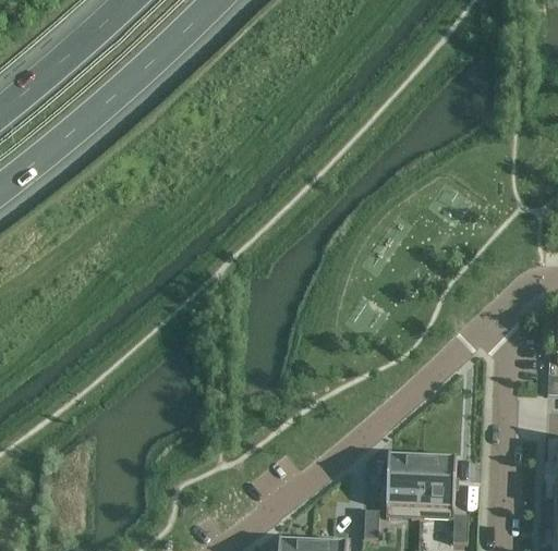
[(420,516),(422,451),(402,450),(402,454),(390,453),(390,452),(388,452),(386,515),(420,516)]
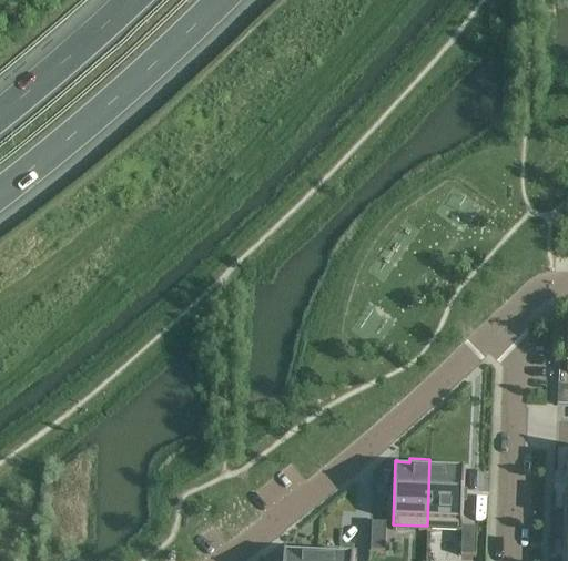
[(449,460),(429,459),(427,526),(462,528),(465,463),(463,463),(463,465),(449,463),(449,460)]
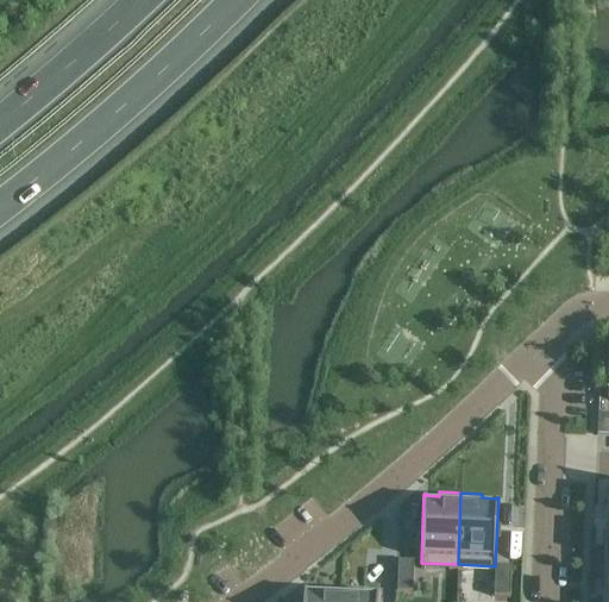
[(399,556),(396,587),(413,588),(414,557),(399,556)]
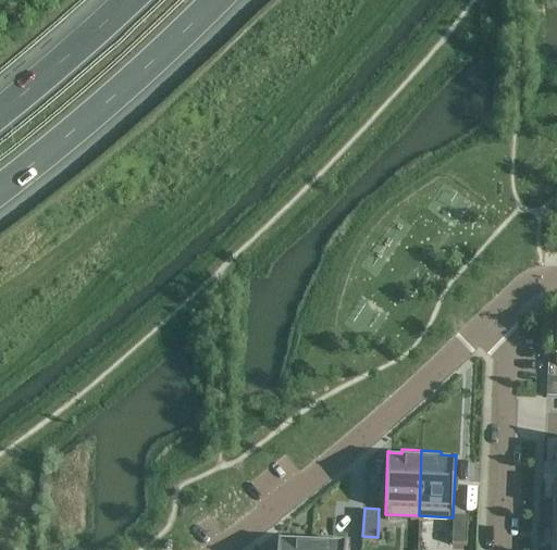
[(454,512),(453,540),(466,540),(467,513),(454,512)]
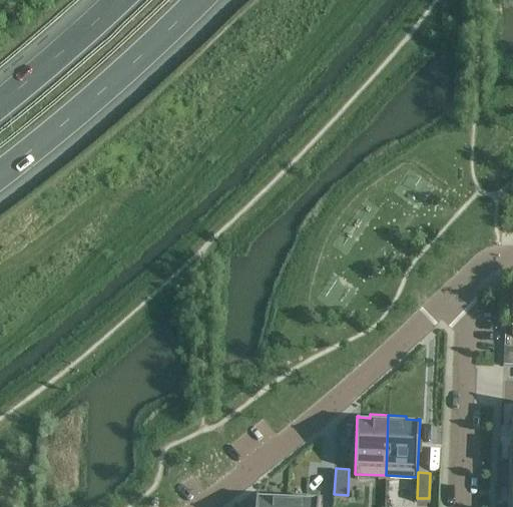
[(287,506),(289,493),(270,492),(270,495),(259,495),(259,494),(257,494),(255,506),(287,506)]
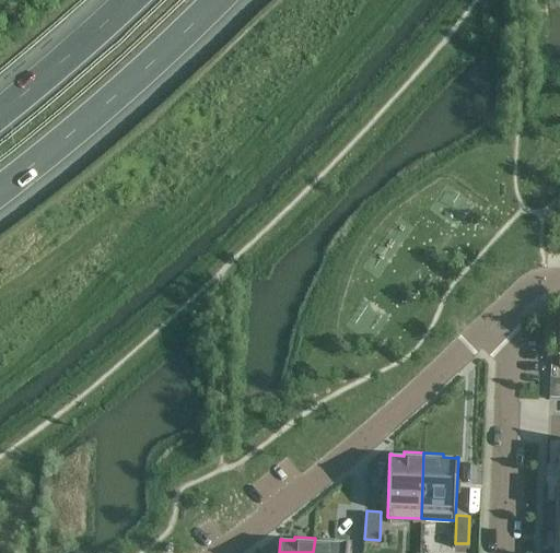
[(334,539),(315,538),(313,552),(347,552),(348,542),(346,542),(346,543),(334,542),(334,539)]
